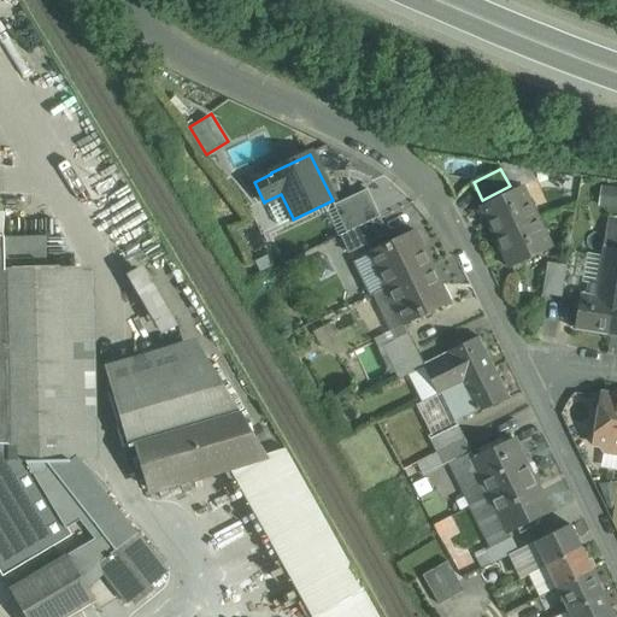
[(522,187),(480,207),(487,221),(488,219),(498,236),(536,218),(522,188),(523,188),(522,187)]
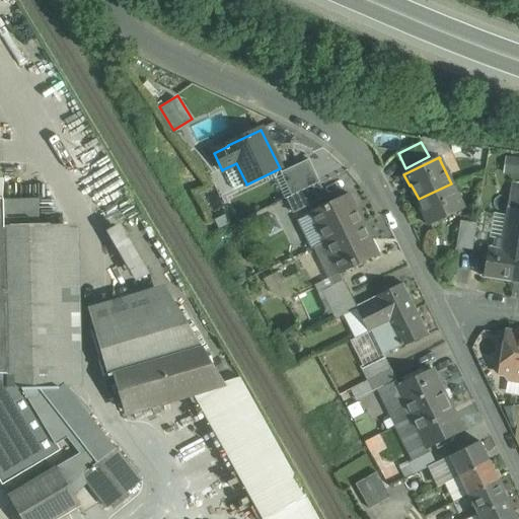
[(507,173),(518,173),(518,157),(508,157),(507,173)]
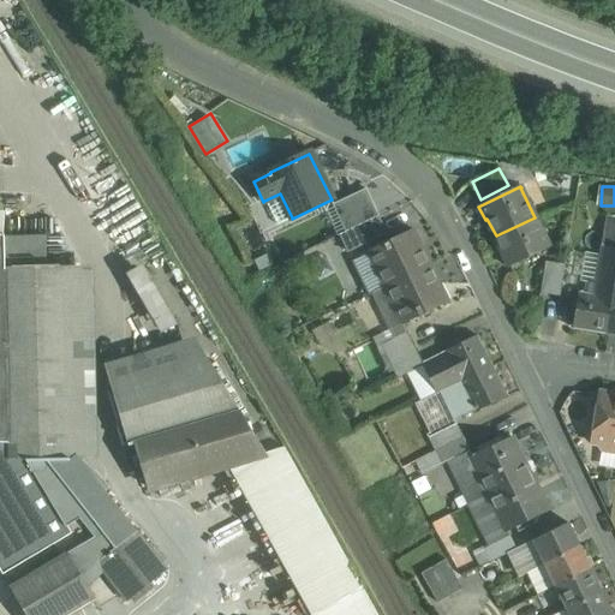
[(378,216),(365,189),(333,206),(346,232),(348,231),(378,216)]
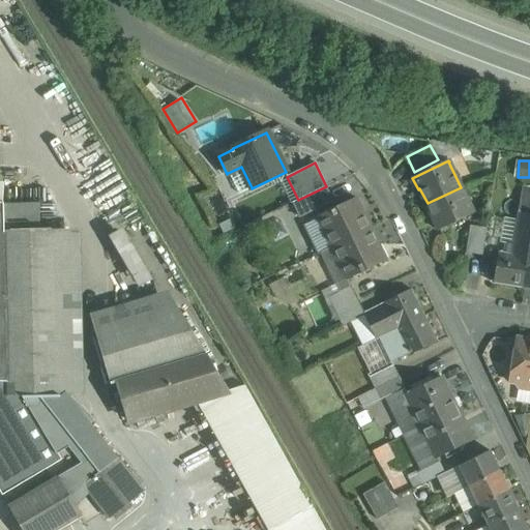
[(241,167),(228,173),(238,195),(252,187),(241,167)]
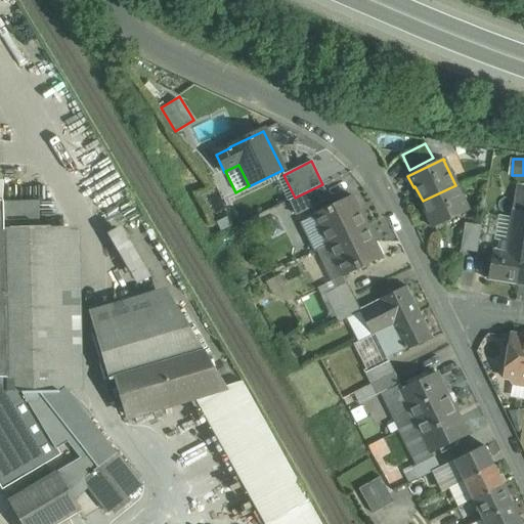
[(523,207),(523,184),(513,185),(514,208),(523,207)]
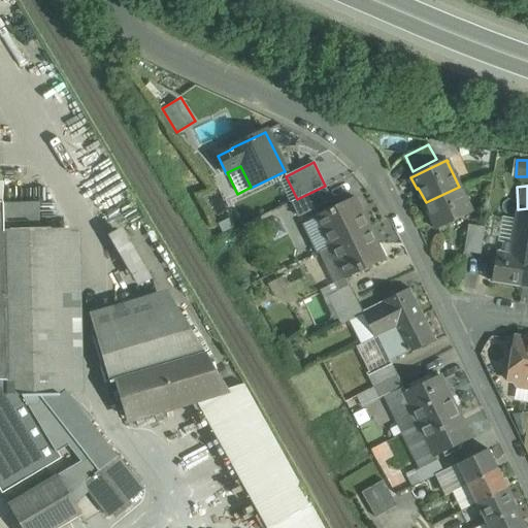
[(459,187),(426,202),(433,218),(430,219),(436,230),(472,211),(471,210),(470,211),(459,187)]
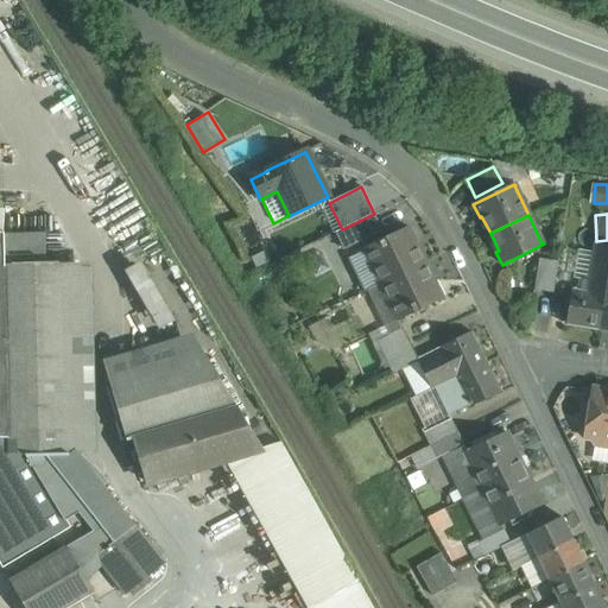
[(409,227),(363,249),(365,251),(367,251),(384,284),(426,263),(425,261),(423,263),(416,247),(417,246),(417,244),(413,245),(406,230),(410,229),(409,227)]
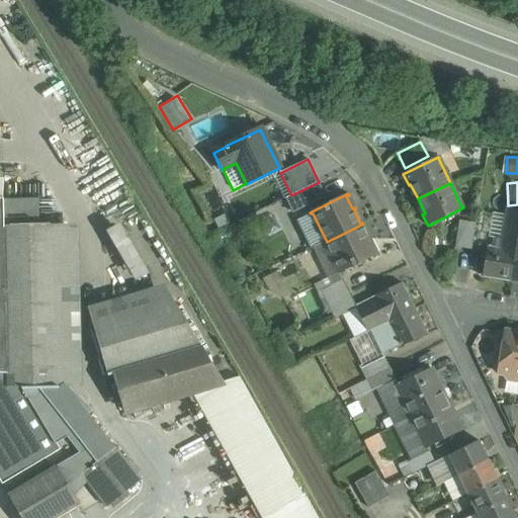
[(500,249),(489,248),(484,276),(510,280),(517,234),(517,208),(507,207),(502,239),(498,238),(497,245),(500,246),(500,249)]
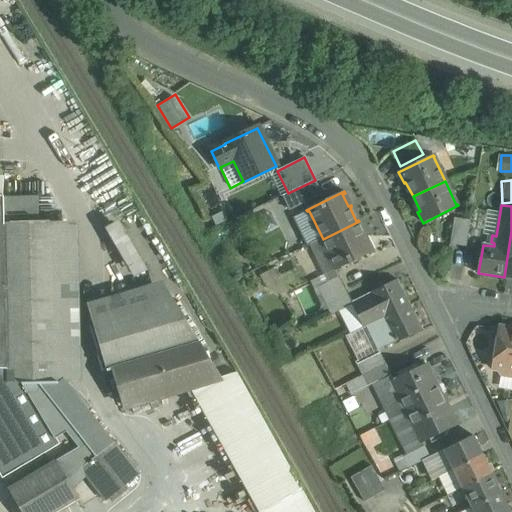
[(128,218),(113,224),(135,277),(150,271),(128,218)]
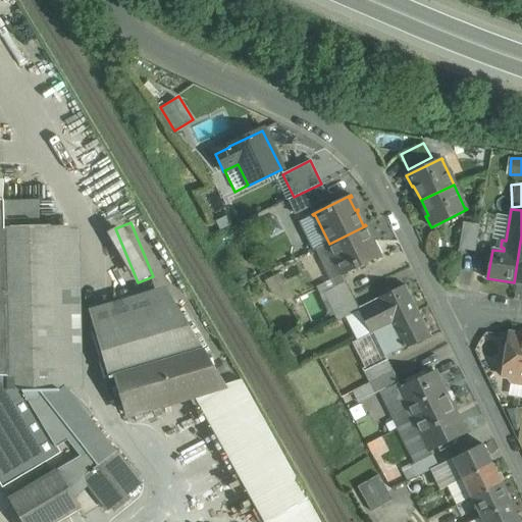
[(479,225),(463,222),(459,249),(475,252),(479,225)]
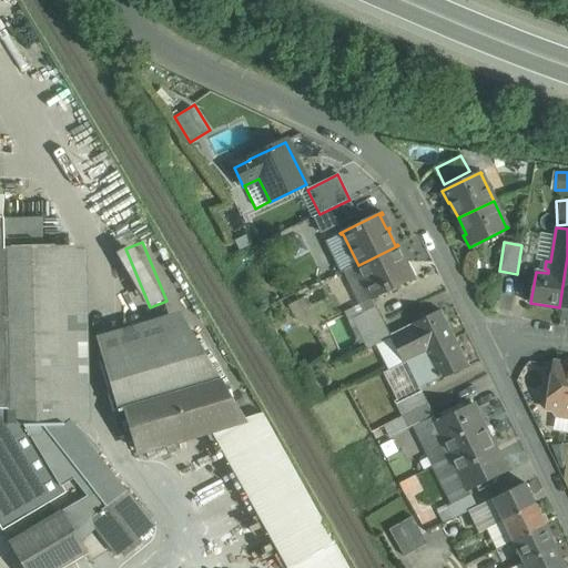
[(398,245),(358,265),(374,297),(373,298),(373,300),(415,279),(414,276),(411,279),(405,265),(407,264),(406,262),(404,263),(397,247),(398,246),(398,245)]
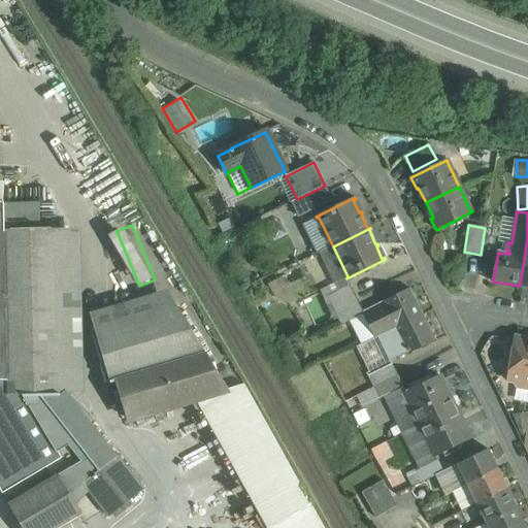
[(57,230),(4,231),(5,281),(7,381),(8,396),(60,396),(57,230)]
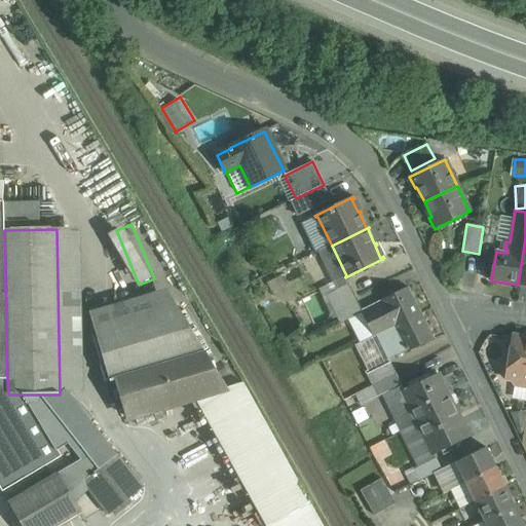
[(349,285),(327,295),(334,308),(355,298),(349,285)]
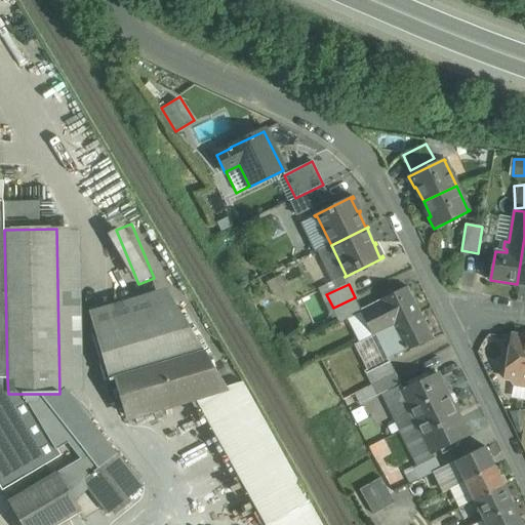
[(408,287),(380,300),(381,301),(366,310),(378,332),(420,313),(408,287)]
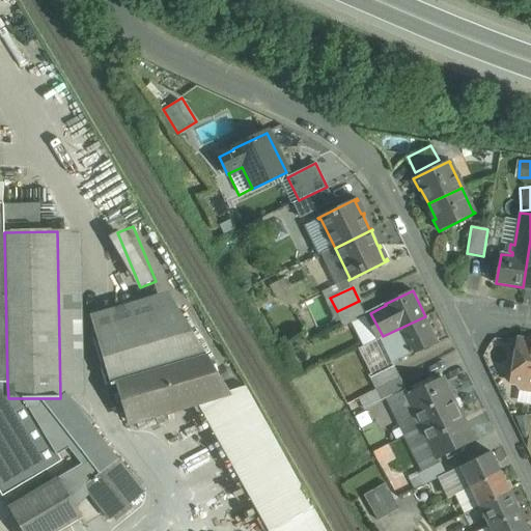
[(359,301),(337,311),(344,327),(367,315),(359,301)]
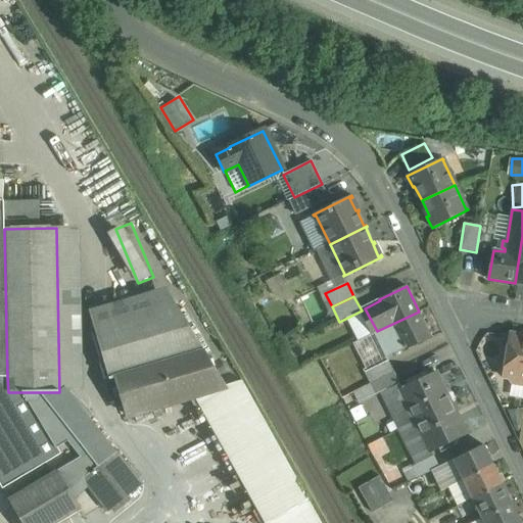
[(176,304),(94,330),(108,378),(203,350),(176,304)]
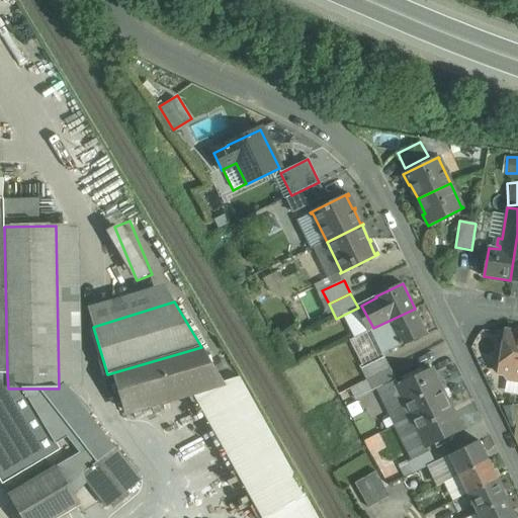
[(373,328),(370,330),(382,355),(400,347),(427,334),(415,309),(373,328)]
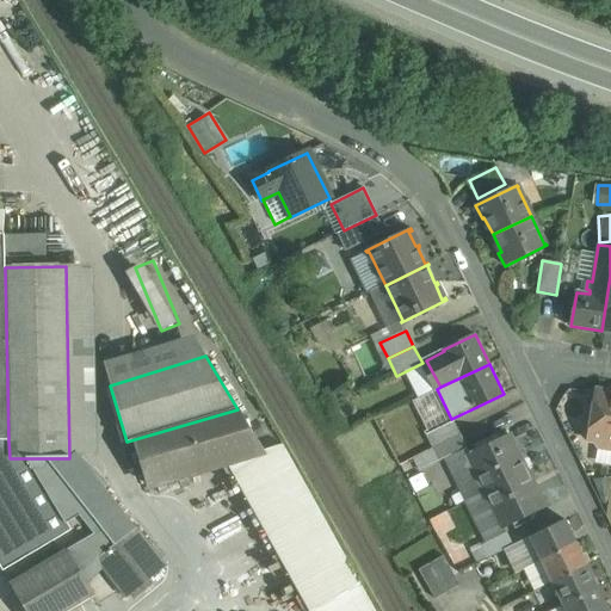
[(610,394),(596,392),(588,438),(593,439),(599,448),(610,449),(610,394)]
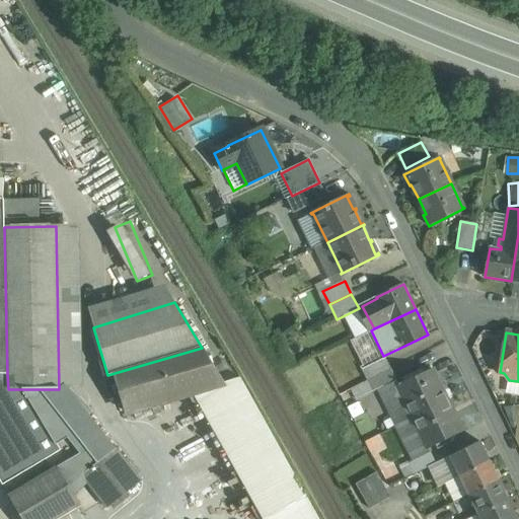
[(202,348),(107,375),(108,377),(114,376),(125,413),(193,392),(224,382),(202,348)]
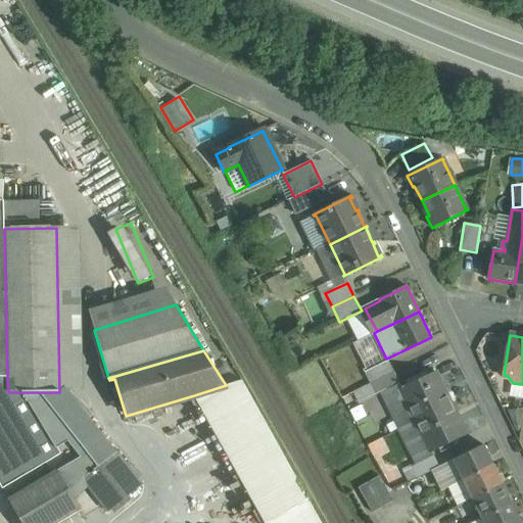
[(388,362),(367,373),(372,384),(393,373),(388,362)]
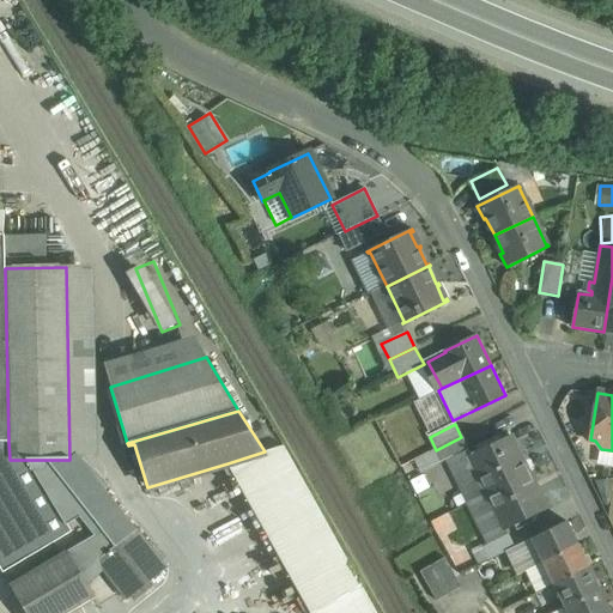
[(510,436),(469,455),(487,493),(528,473),(510,436)]
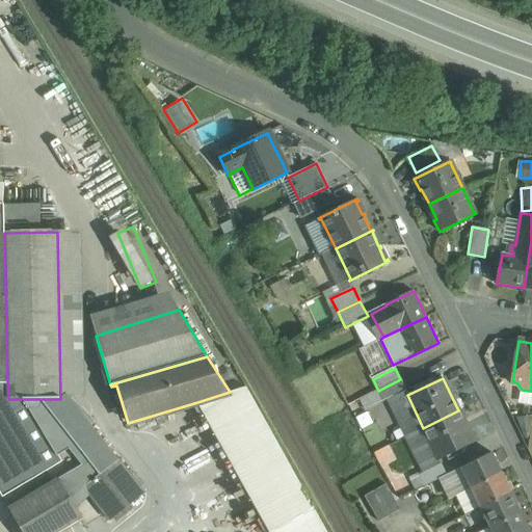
[(400,379),(378,391),(383,401),(406,390),(400,379)]
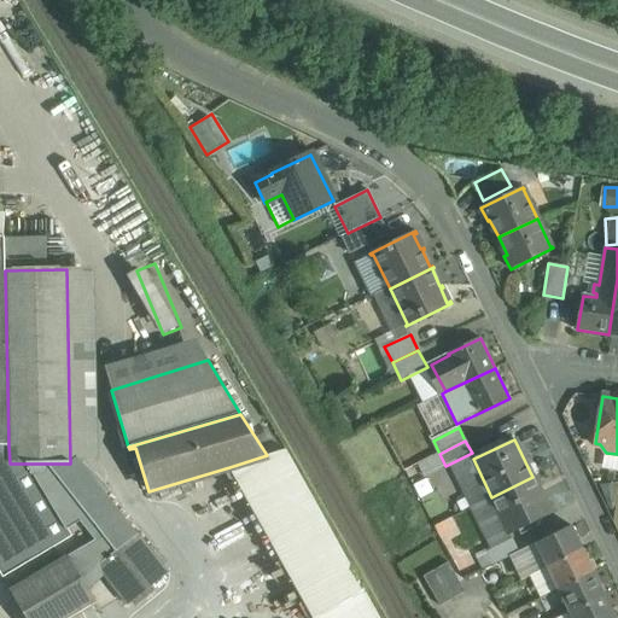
[(70,464),(10,464),(9,445),(0,444),(0,572),(3,578),(5,577),(12,589),(11,590),(27,617),(65,617),(94,601),(91,594),(109,579),(128,604),(168,572),(138,535),(136,536),(109,501),(108,502),(79,467),(75,470),(70,464)]
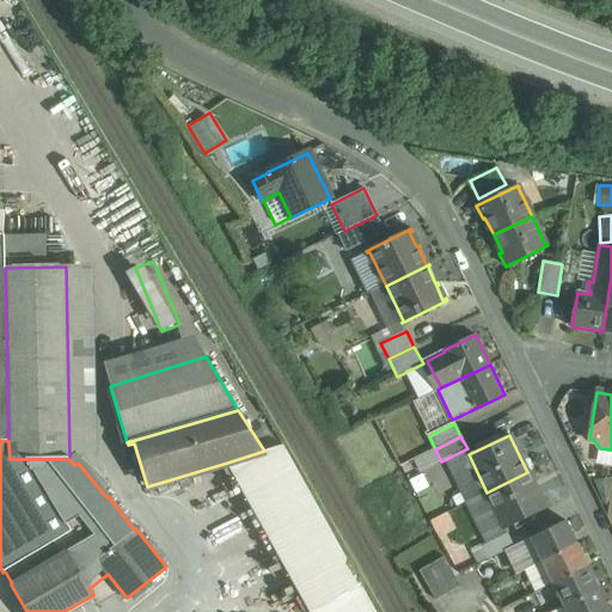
[(310,611),(360,583),(283,446),(264,451),(227,463),(308,611),(310,611)]
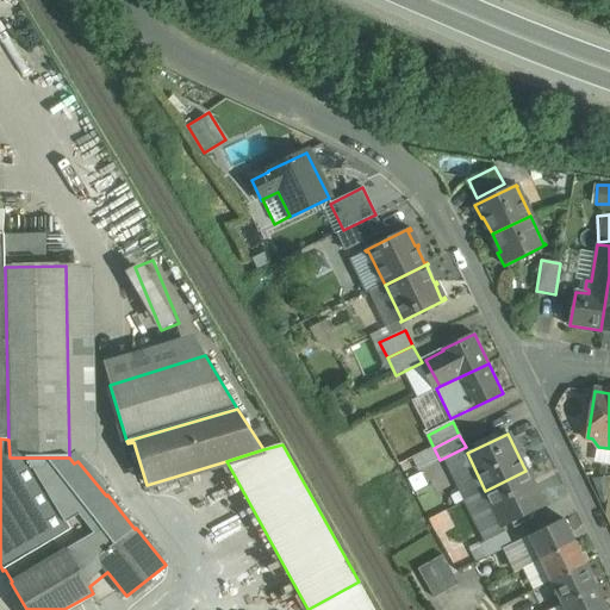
[(526,471),(485,491),(503,528),(543,508),(526,471)]
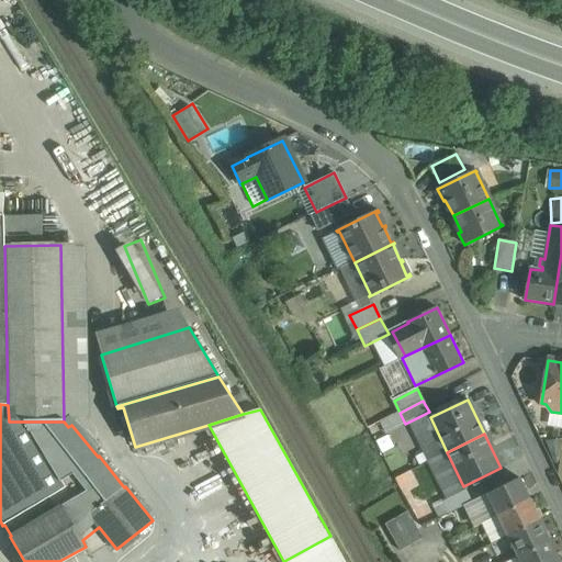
[(519,479),(487,495),(498,516),(530,499),(519,479)]
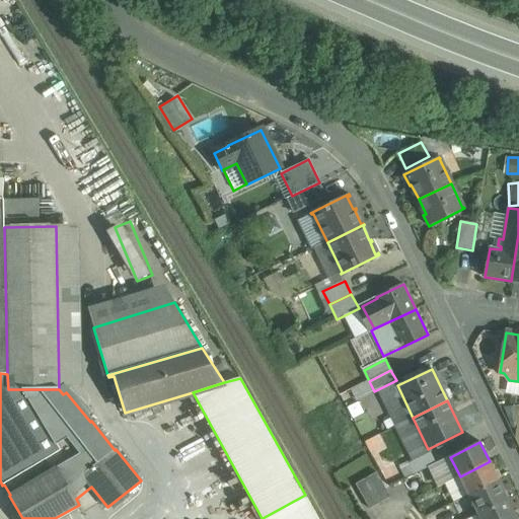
[(431,453),(409,464),(415,475),(437,464),(431,453)]
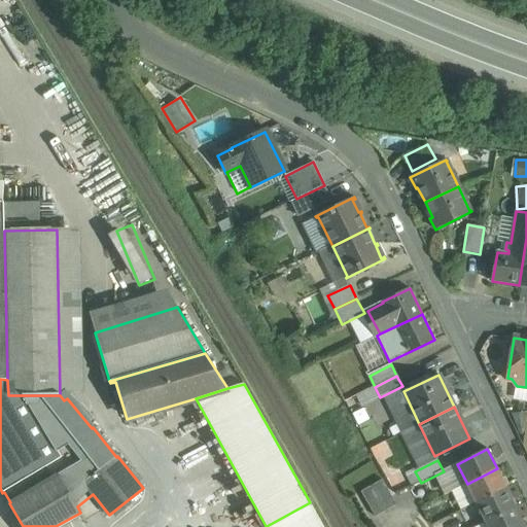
[(497,468),(467,484),(477,503),(506,488),(497,468)]
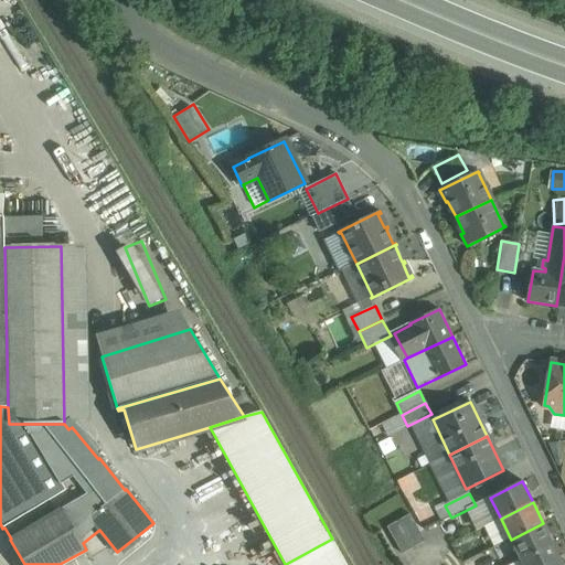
[(425,541),(409,514),(398,521),(414,547),(425,541)]
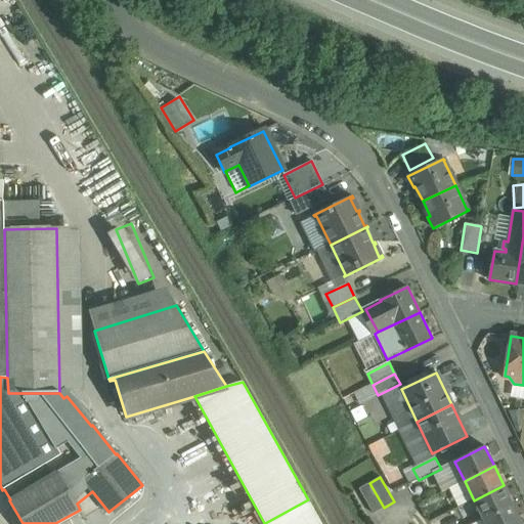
[(384,508),(369,483),(358,489),(373,514),(384,508)]
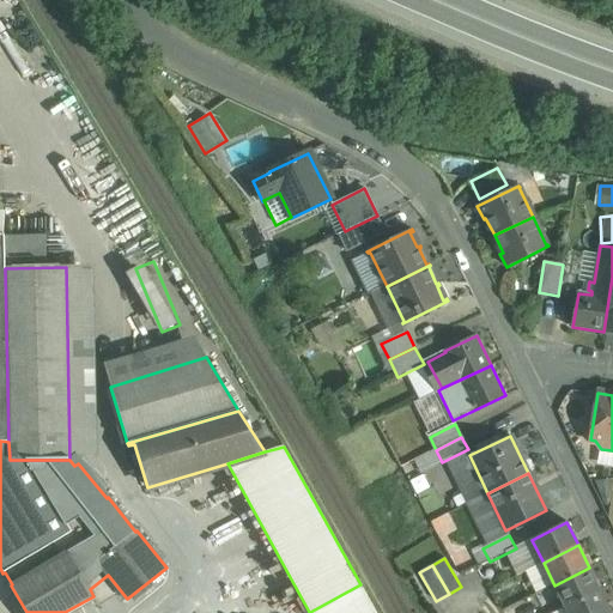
[(589,568),(554,586),(565,607),(600,590),(589,568)]
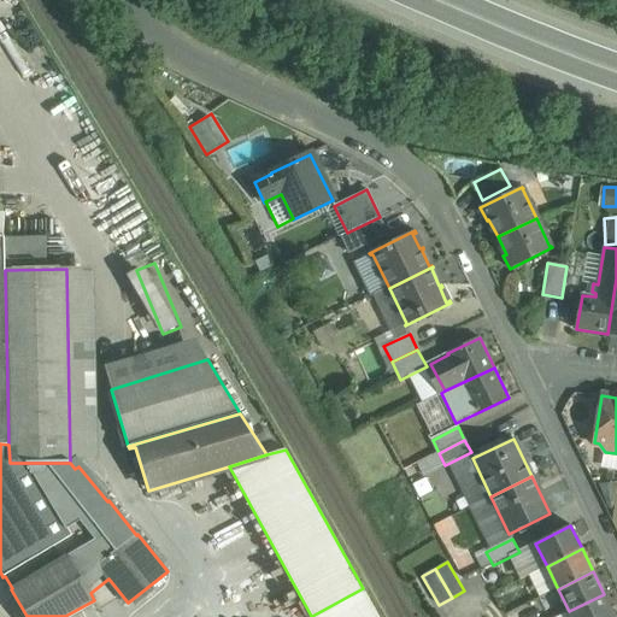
[(378,616),(363,588),(312,616),(378,616)]
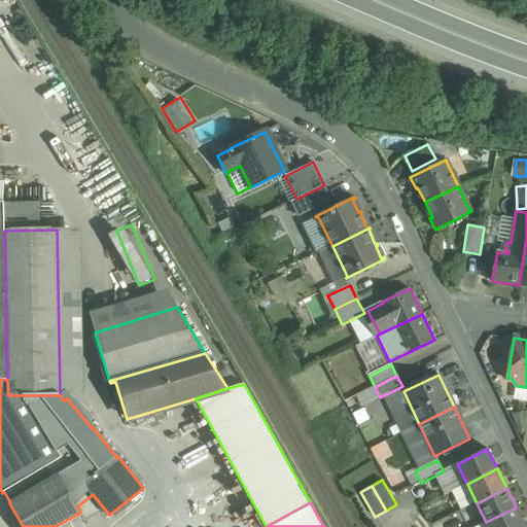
[(516,507),(486,522),(488,526),(523,526),(525,526),(516,507)]
